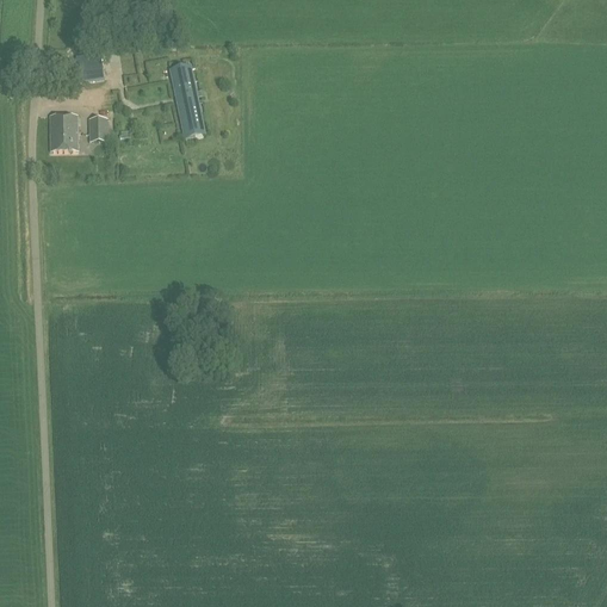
[(131,59),(131,45),(122,47),(123,60),(131,59)]
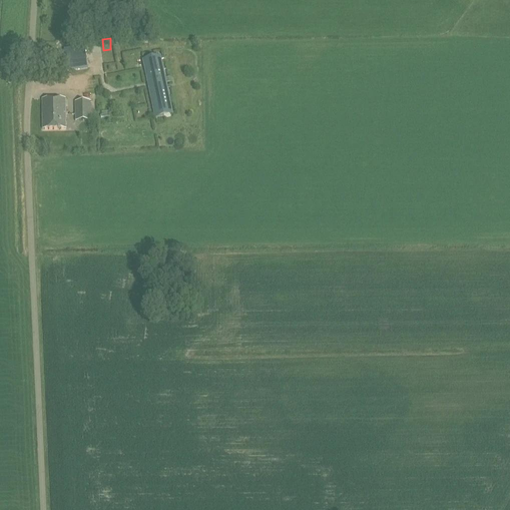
[(80,45),(56,49),(59,67),(83,63),(80,45)]
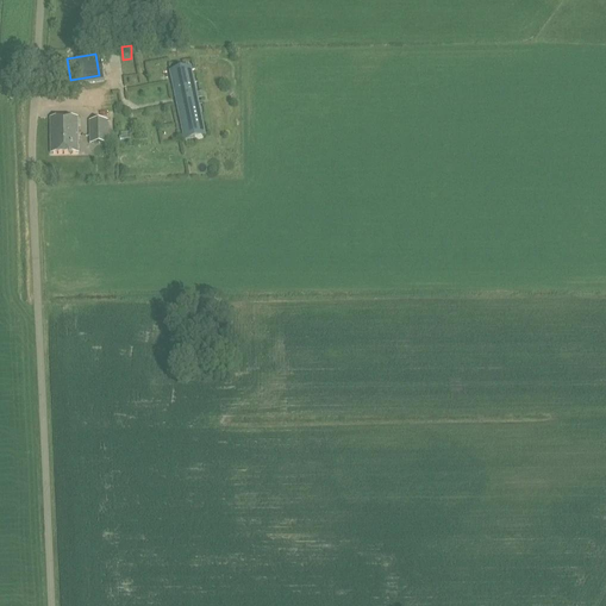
[(177,92),(181,104),(194,101),(187,66),(168,69),(173,93),(177,92)]
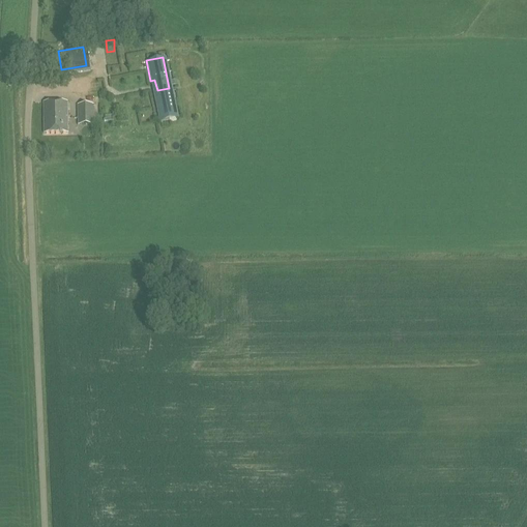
[(169,88),(157,90),(152,91),(157,118),(158,118),(158,117),(166,116),(165,109),(172,108),(174,114),(169,88)]
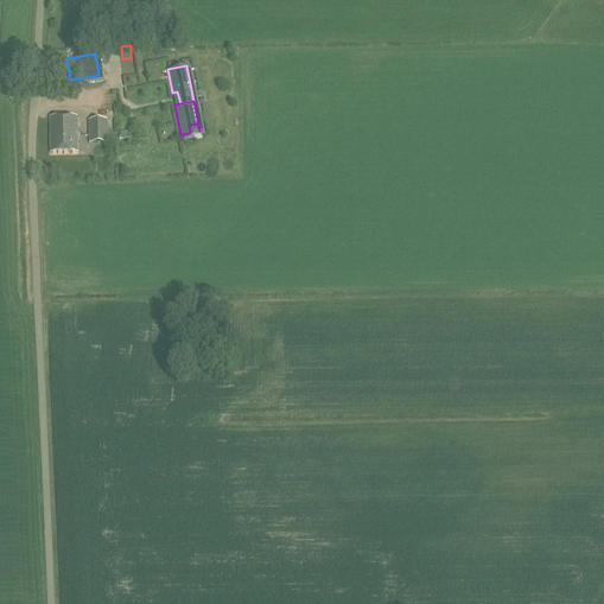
[(46,114),(48,148),(75,148),(74,114),(46,114)]
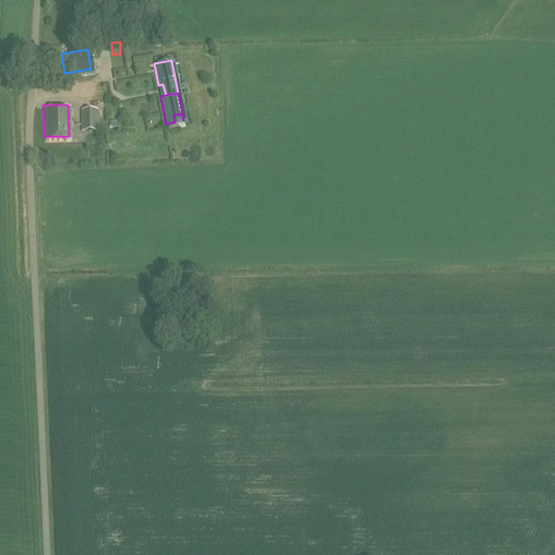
[(79,108),(80,129),(96,128),(95,107),(79,108)]
